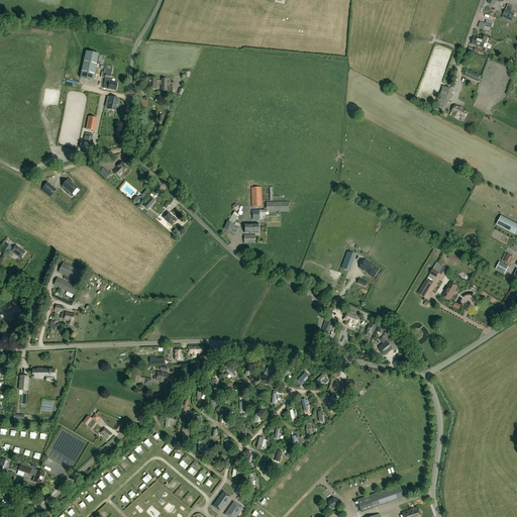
[(502,18),(511,22),(515,14),(511,12),(513,7),(508,5),(505,10),(502,18)]
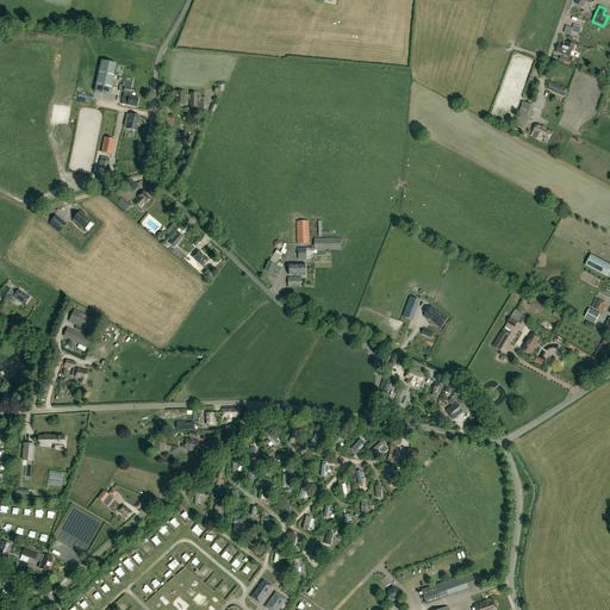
[(582,27),(573,25),(571,32),(579,35),(582,27)]
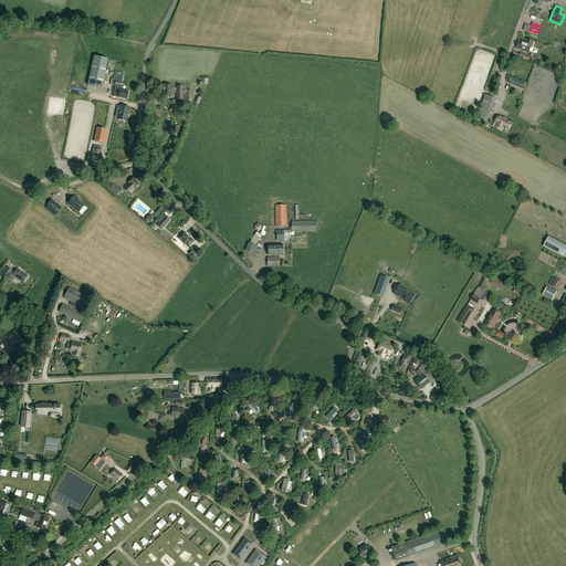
[(523,42),(519,41),(516,48),(528,52),(531,46),(532,48),(534,42),(526,39),(525,43),(523,43),(523,42)]
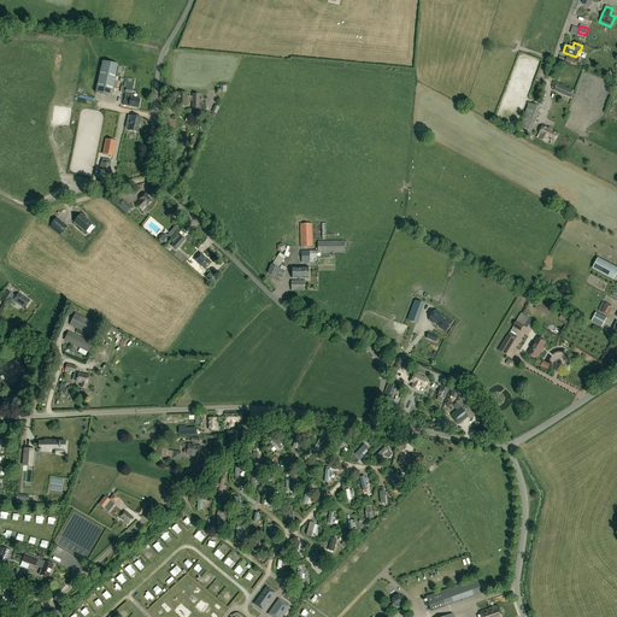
[(581,63),(566,58),(564,63),(580,69),(581,63)]
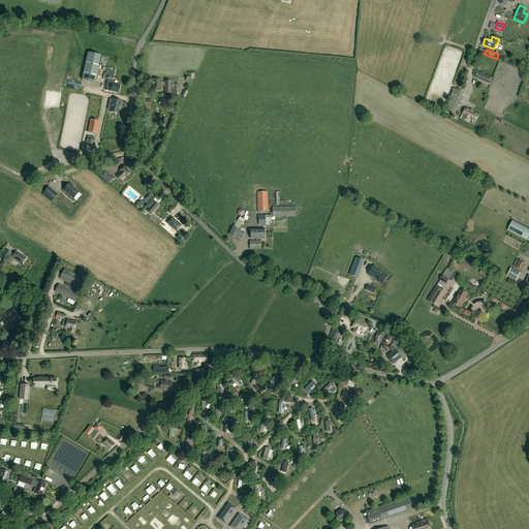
[(88,53),(82,80),(95,83),(101,56),(88,53)]
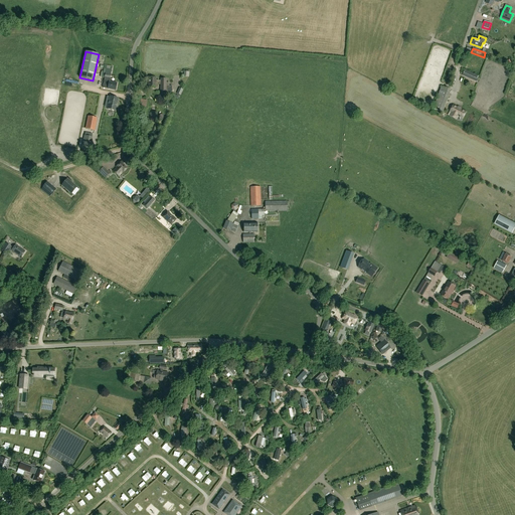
[(117,83),(110,81),(111,78),(110,78),(112,70),(104,69),(102,77),(105,78),(103,88),(108,89),(116,90),(117,83)]
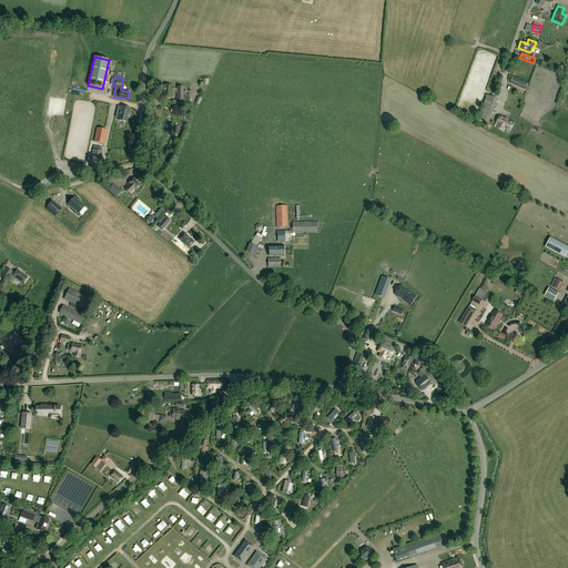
[(528,84),(513,78),(509,83),(525,90),(528,84)]
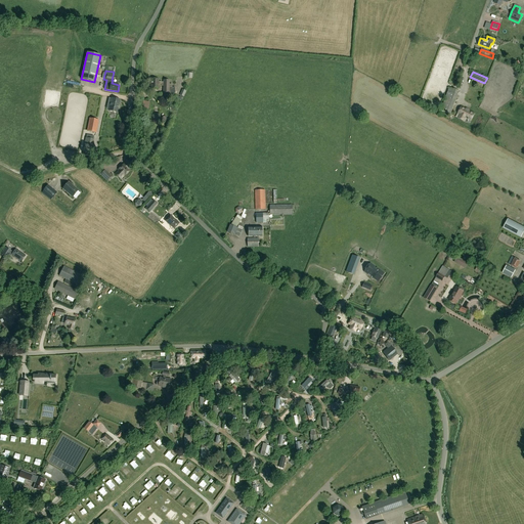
[(159,82),(159,79),(151,79),(150,89),(159,89),(159,86),(164,86),(163,93),(170,93),(170,96),(175,96),(175,88),(172,88),(172,84),(169,84),(169,80),(164,80),(164,83),(161,82),(159,82)]
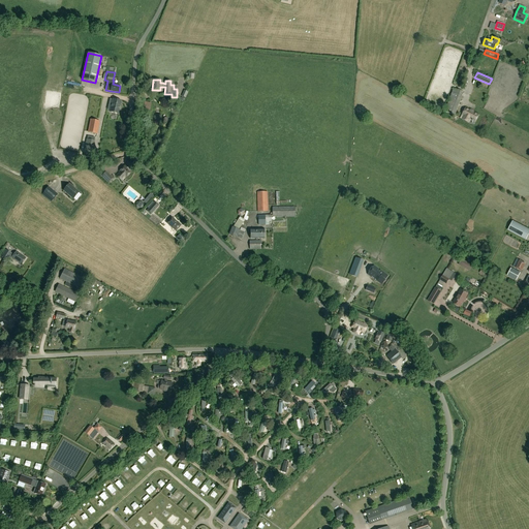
[(456,116),(463,92),(453,89),(444,113),(456,116)]
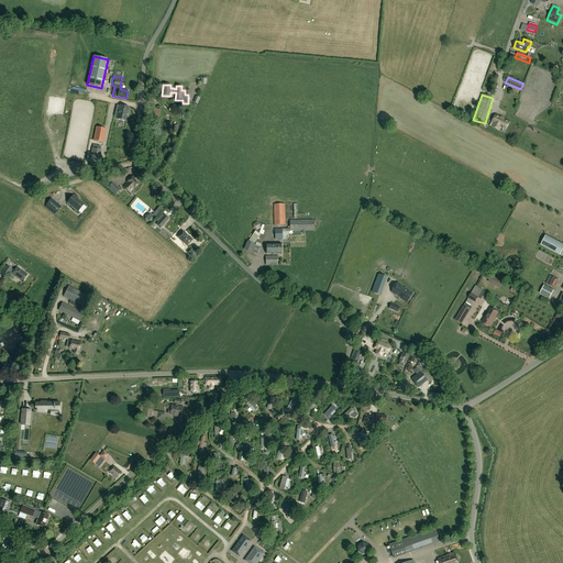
[(129,108),(118,105),(116,112),(119,113),(117,119),(125,121),(129,108)]
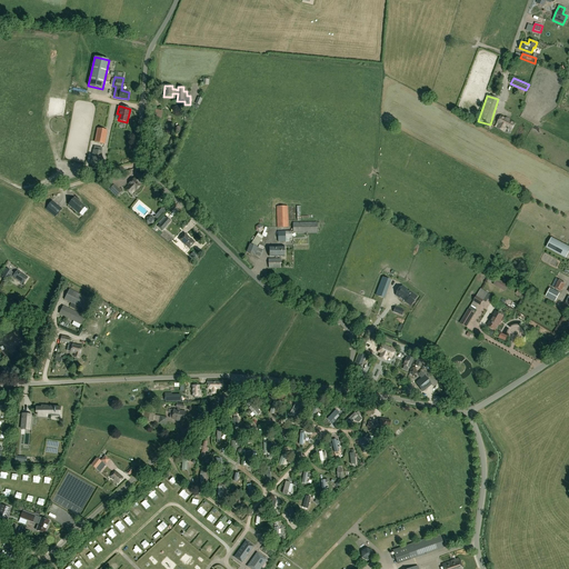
[(515,123),(501,116),(497,123),(499,125),(497,128),(505,132),(506,128),(511,131),(515,123)]
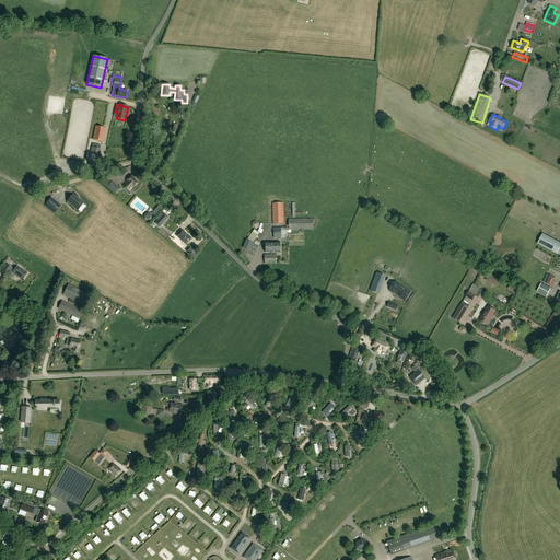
[(93,140),(103,142),(105,128),(96,126),(93,140)]
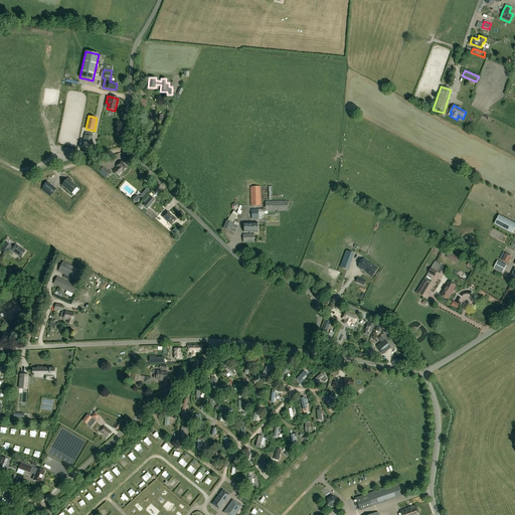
[(93,137),(84,135),(81,149),(90,151),(93,137)]
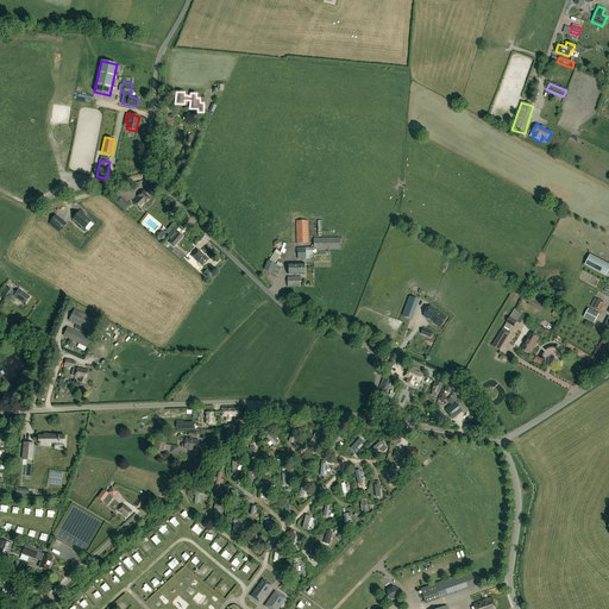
[(145,205),(151,199),(143,190),(137,198),(138,198),(133,202),(140,208),(144,205),(145,205)]
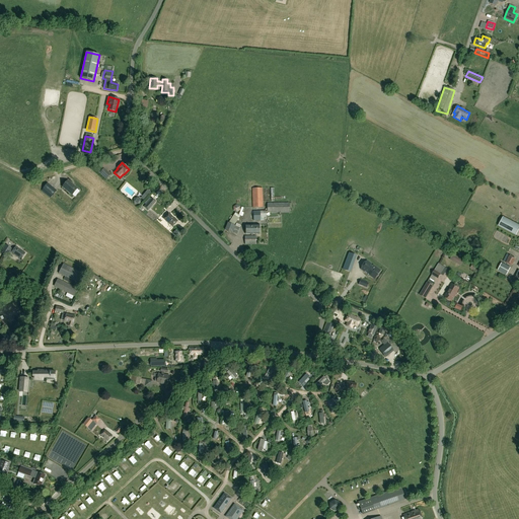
[(110,174),(104,168),(101,165),(96,171),(99,173),(106,179),(110,174)]
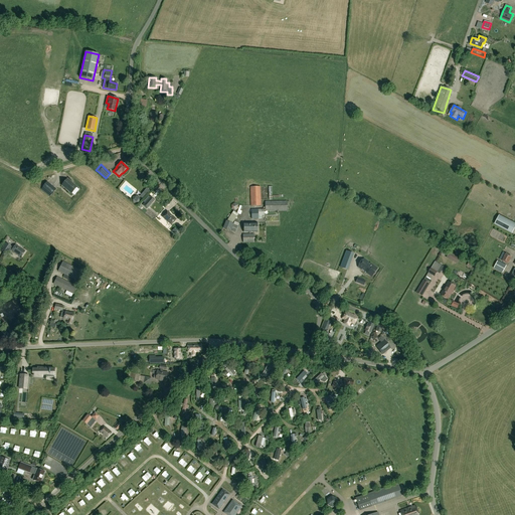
[(77,187),(67,178),(61,185),(71,194),(77,187)]
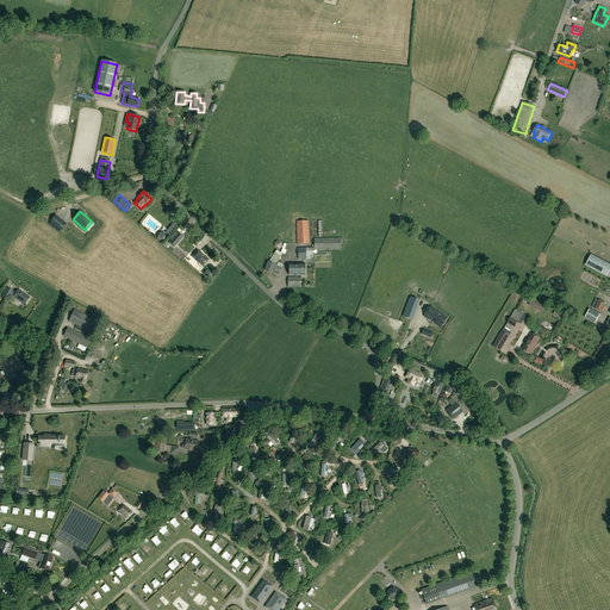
[(61,231),(67,224),(55,216),(50,222),(61,231)]
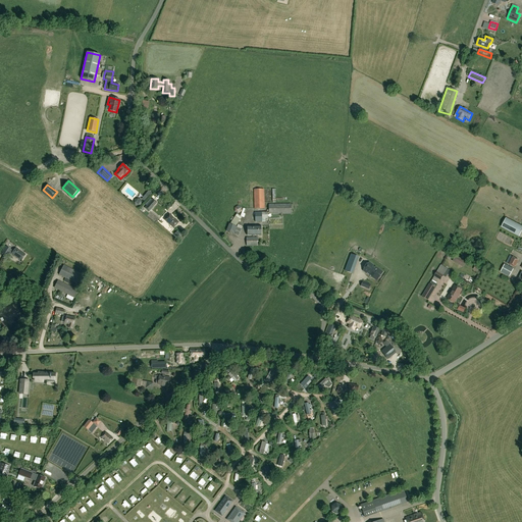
[(264,209),(264,189),(254,190),(254,209),(264,209)]
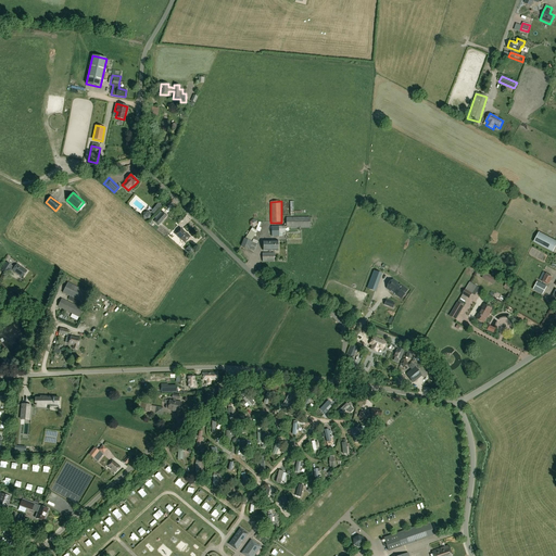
[(151,212),(154,215),(162,206),(158,203),(151,212)]
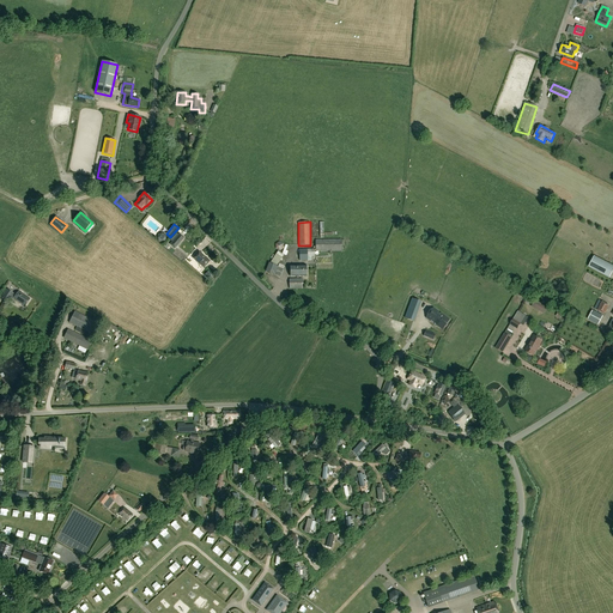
[(175,248),(183,238),(180,235),(170,244),(175,248)]
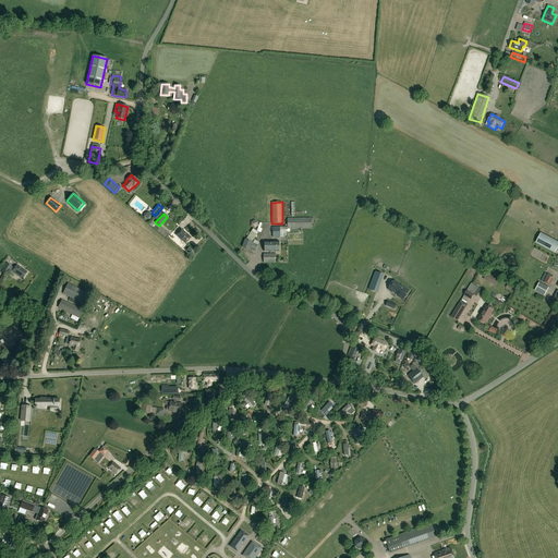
[(283,238),(283,234),(287,234),(287,231),(290,231),(290,229),(311,229),(311,218),(287,218),(287,227),(286,227),(273,228),(273,238),(280,238),(283,238)]
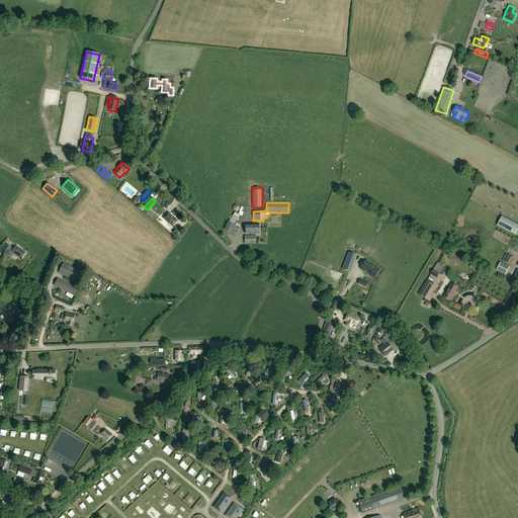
[(177,221),(168,212),(163,219),(172,227),(177,221)]
